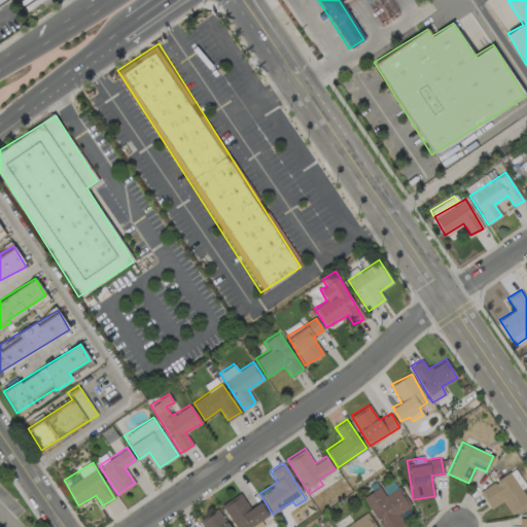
[(479,490),(490,508),(502,500),(510,513),(526,501),(526,498),(511,471),(479,490)]
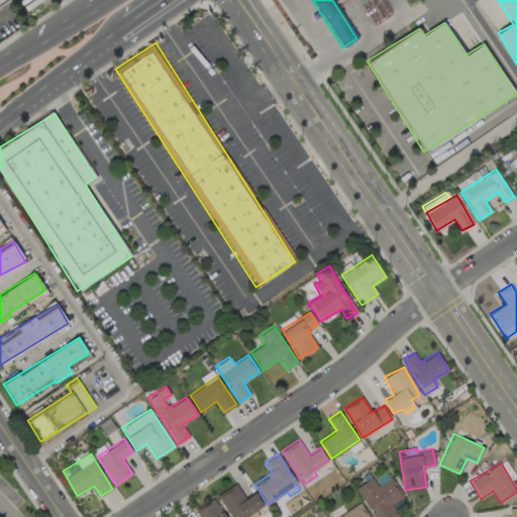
[(396,516),(389,504),(402,497),(392,477),(377,485),(373,477),(356,486),(374,516),(396,516)]
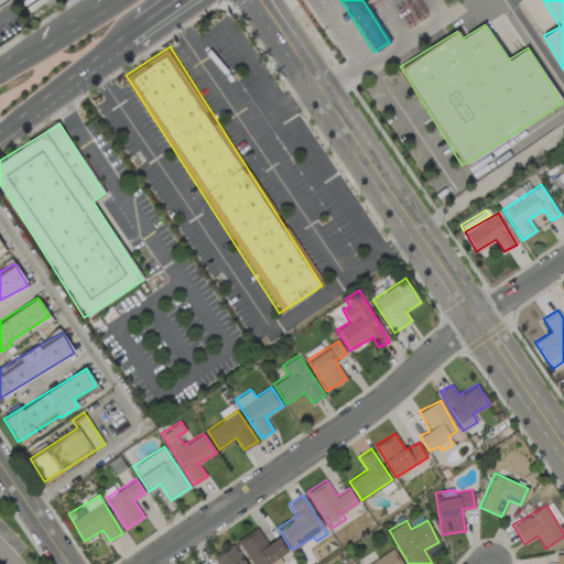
[(237,539),(253,563),(280,563),(283,562),(279,556),(288,551),(279,537),(268,543),(257,527),(237,539)]
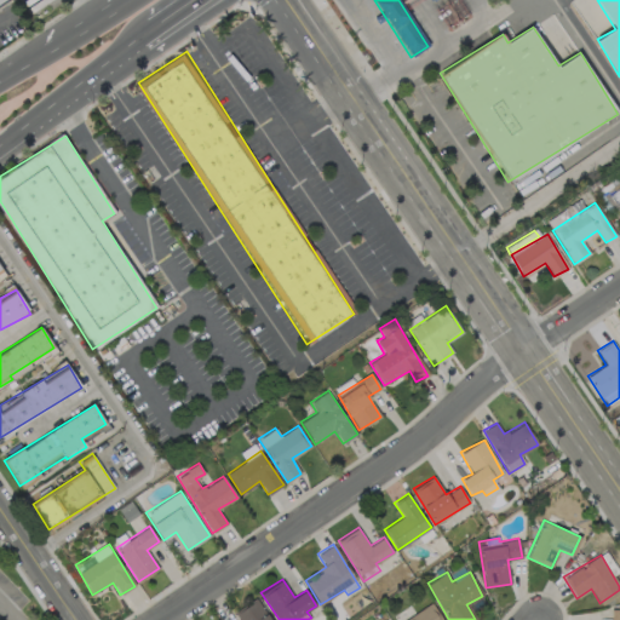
[(234,613),(239,619),(270,619),(257,598),(234,613)]
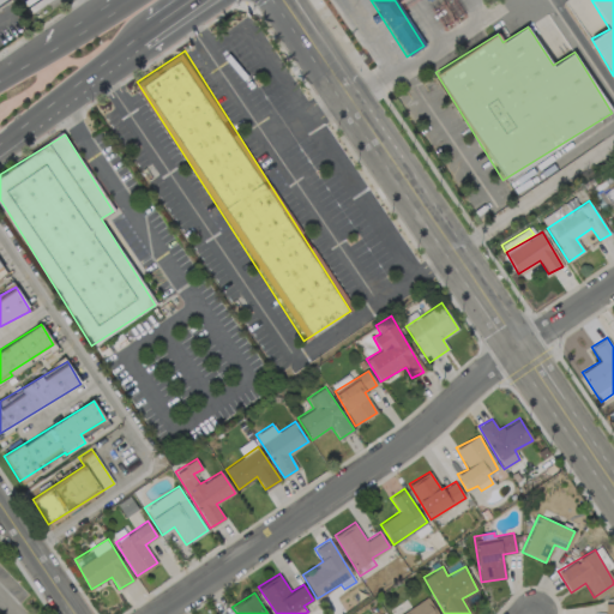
[(398,613),(437,613),(427,597),(398,613)]
